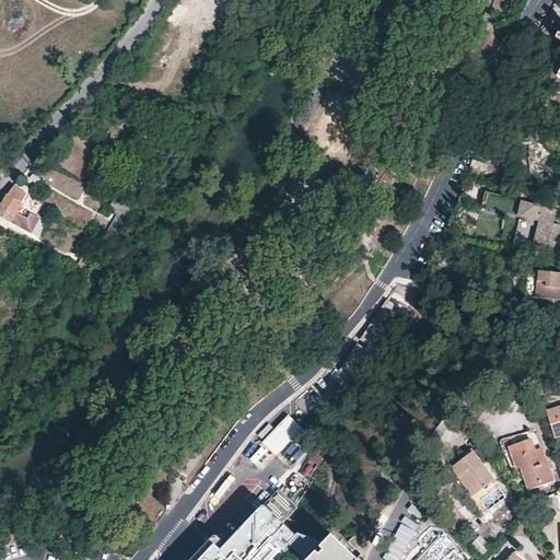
[(536,137),(538,160),(531,161),(528,161),(529,181),(533,181),(550,178),(549,168),(552,168),(550,149),(553,149),(552,138),(550,138),(543,139),(541,136),(536,137)]
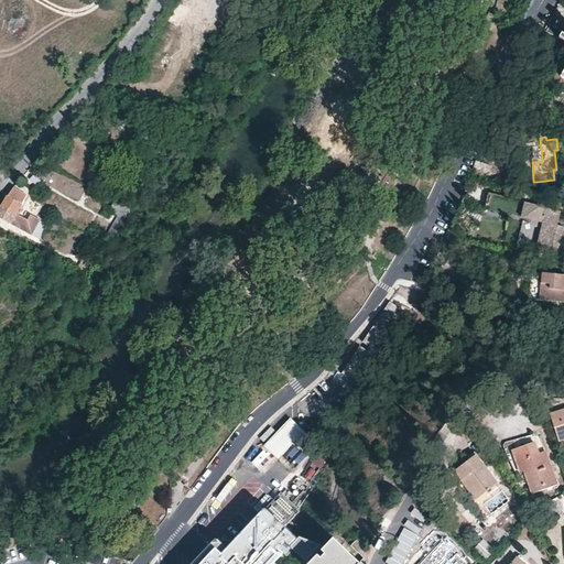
[(65,152),(58,148),(56,151),(53,155),(60,161),(65,152)]
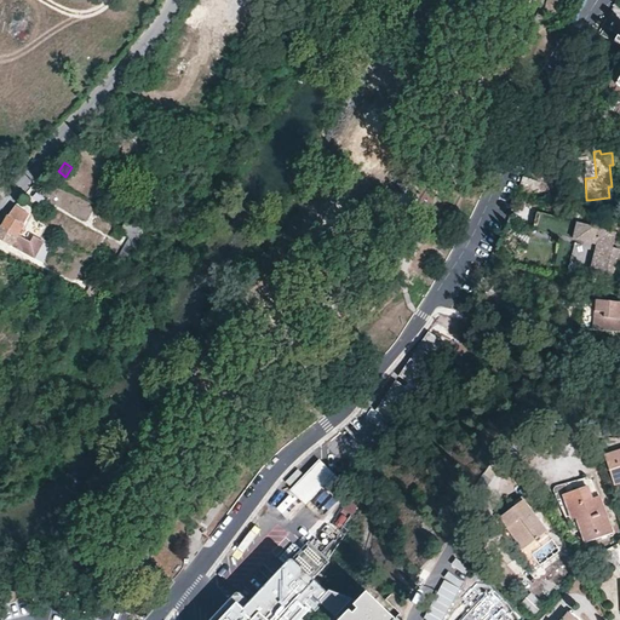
[(532,196),(533,188),(537,177),(524,173),(520,184),(516,194),(532,196)]
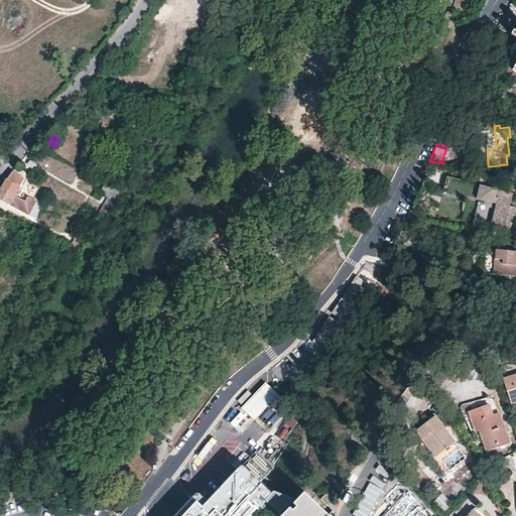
[(489,144),(480,145),(482,167),(485,167),(485,170),(491,170),(491,166),(488,166),(487,148),(489,148),(489,144)]
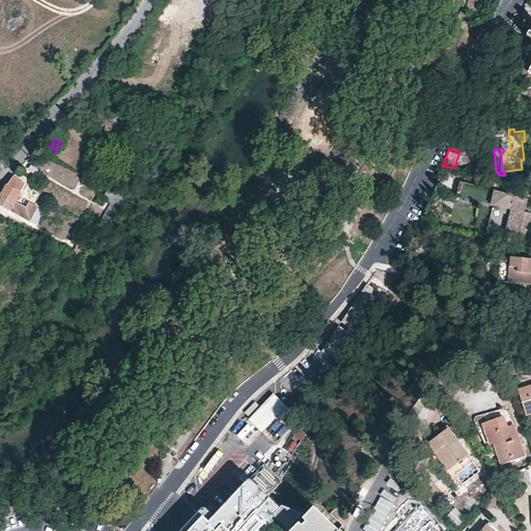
[(24,203),(17,200),(29,178),(18,171),(11,178),(3,194),(1,193),(0,195),(0,203),(31,220),(38,205),(30,200),(27,205),(24,203)]
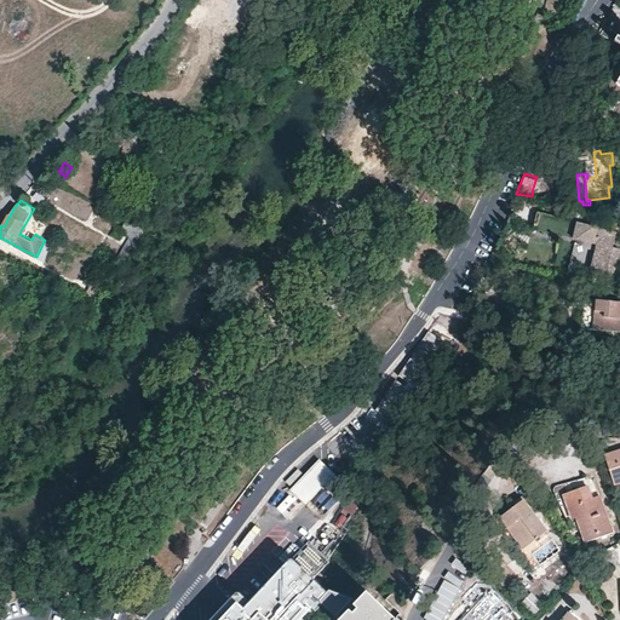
[(618,230),(543,212),(538,229),(595,244),(587,271),(607,276),(618,230)]
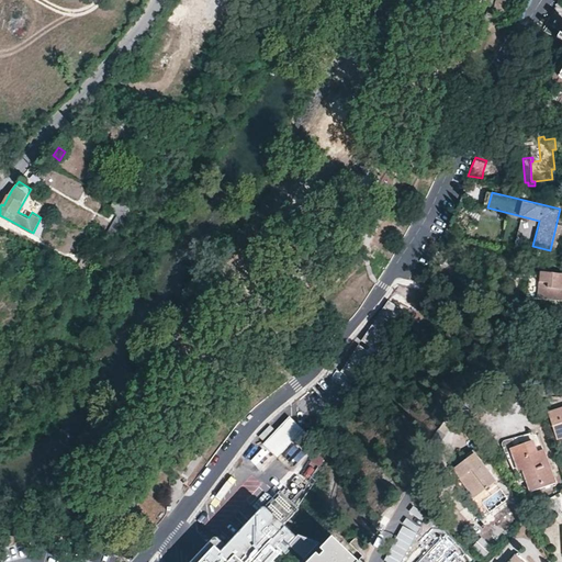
[(105,236),(114,240),(132,208),(114,199),(110,210),(117,214),(105,236)]
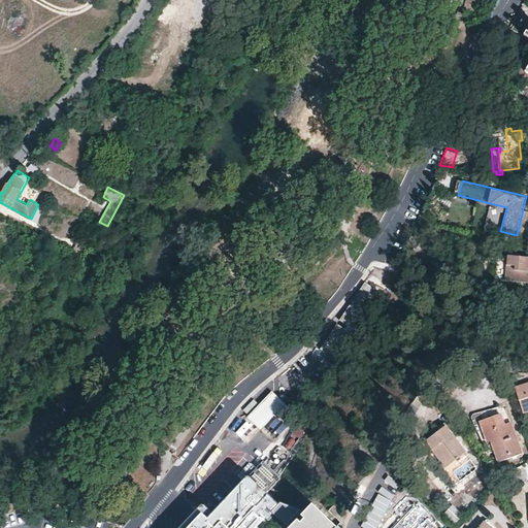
[(88,242),(80,238),(72,252),(79,257),(88,242)]
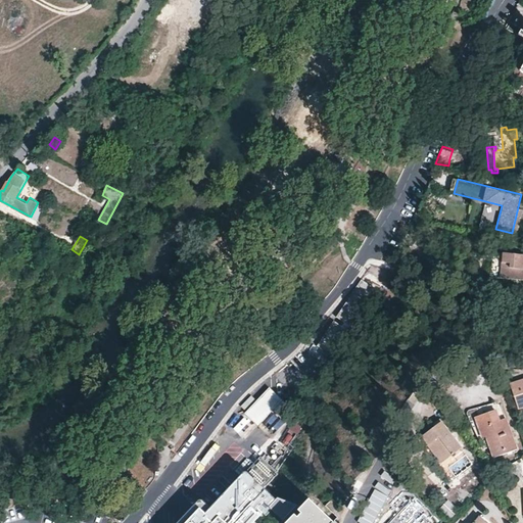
[(522,281),(522,254),(493,251),(490,278),(522,281)]
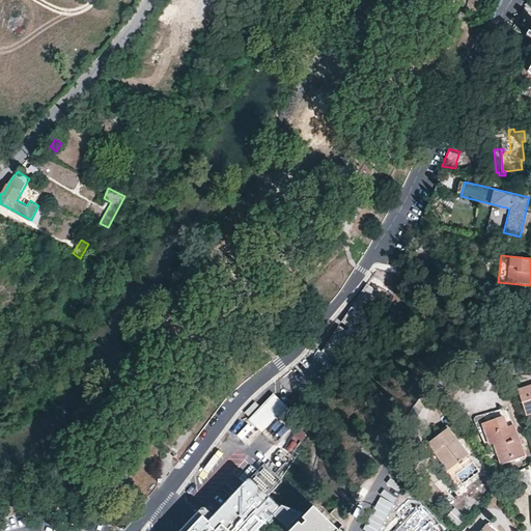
[(530,385),(518,390),(523,408),(527,407),(530,404),(530,385)]
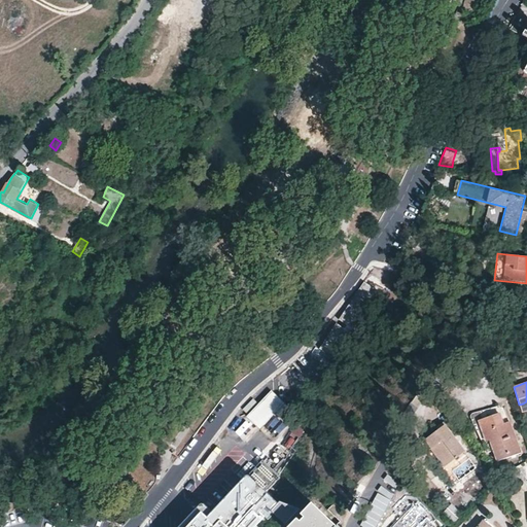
[(272,389),(246,414),(259,428),(285,402),(272,389)]
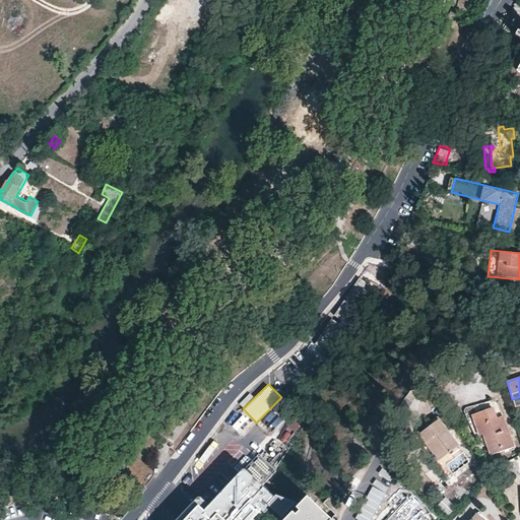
[(471,414),(479,436),(482,435),(491,455),(513,447),(503,416),(498,417),(495,410),(492,401),(480,405),(482,410),(471,414)]
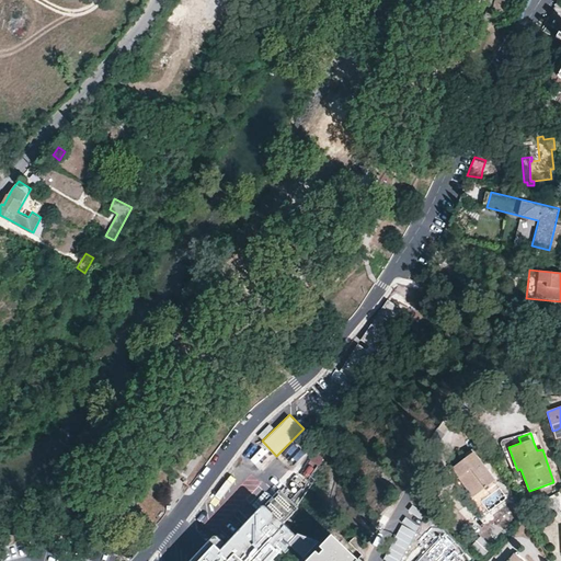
[(250,458),(262,469),(275,455),(263,444),(250,458)]
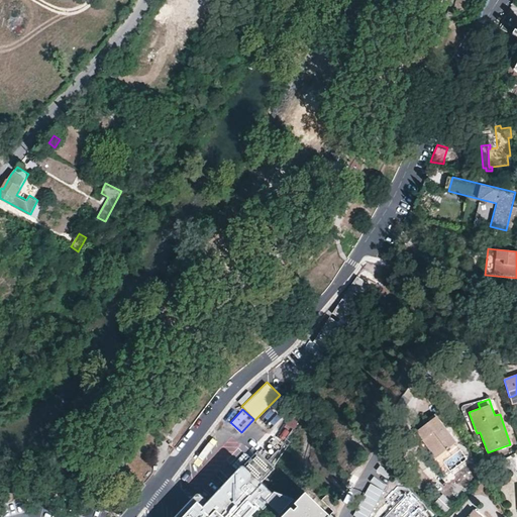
[(455,442),(435,417),(418,430),(425,438),(423,440),(437,457),(455,442)]
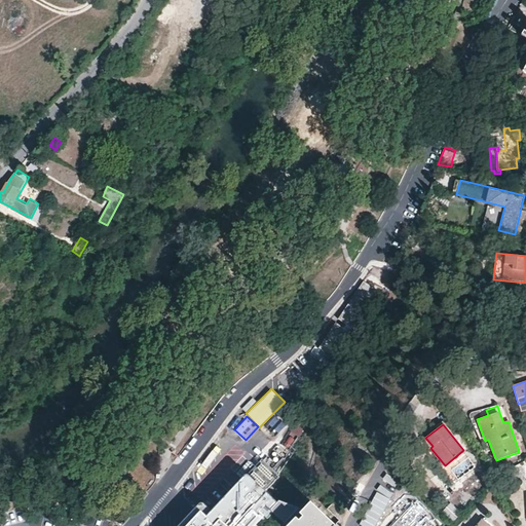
[(433,446),(425,438),(421,441),(428,449),(430,448),(433,446)]
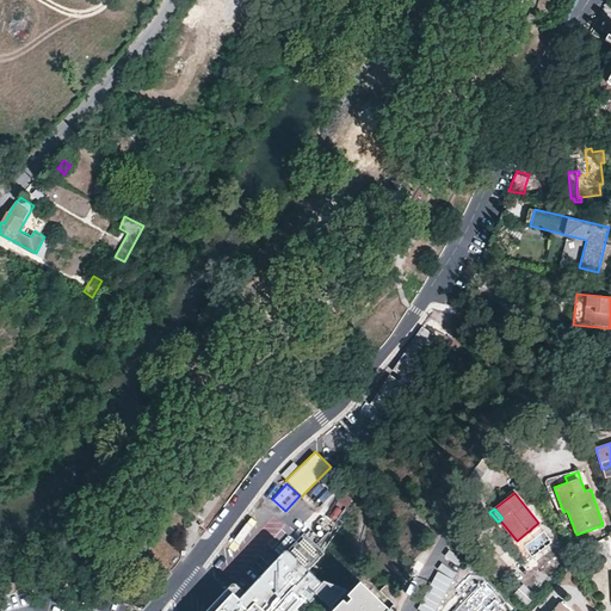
[(285,610),(301,594),(303,590),(295,581),(319,555),(313,548),(328,532),(316,522),(283,555),(297,569),(285,582),(277,574),(241,610),(392,610),(396,606),(369,578),(335,609),(337,610),(285,610)]
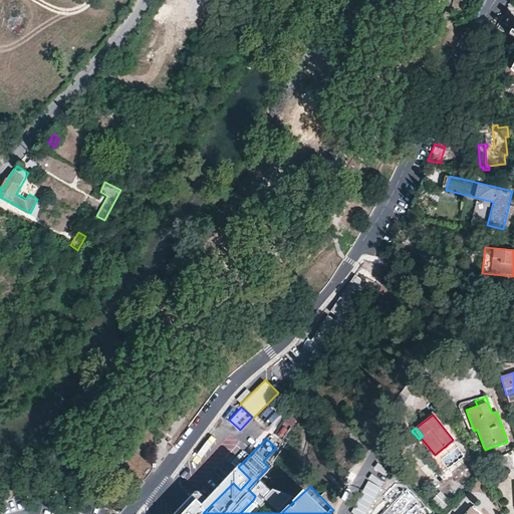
[(423,469),(413,482),(421,487),(431,475),(423,469)]
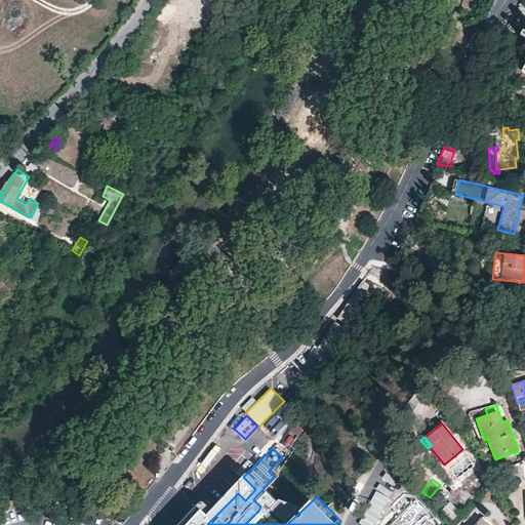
[(207,524),(238,493),(232,488),(204,518),(206,521),(202,524),(207,524)]
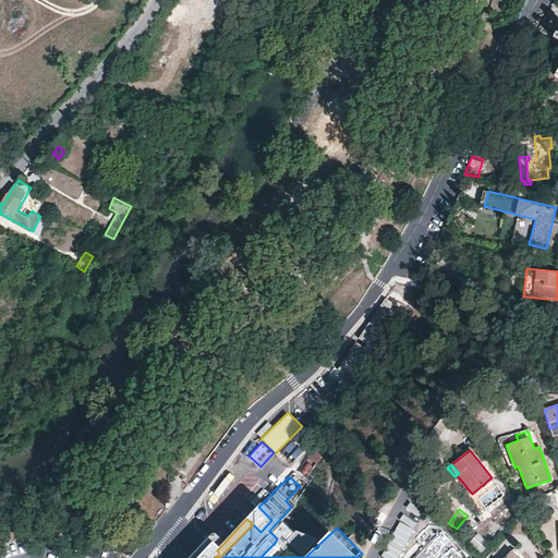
[(380,557),(383,557),(398,557),(414,529),(400,521),(380,557)]
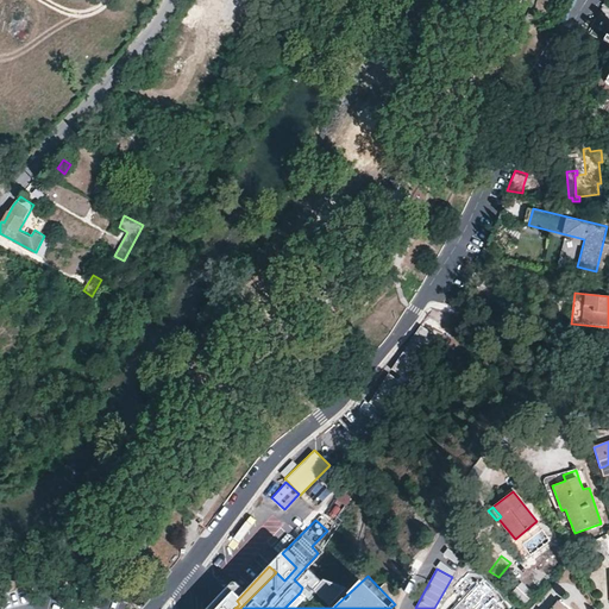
[(525,600),(540,583),(528,571),(513,589),(525,600)]
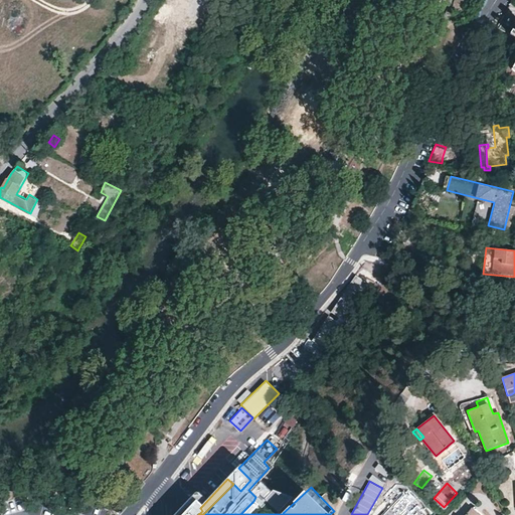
[(424,514),(404,496),(386,514),(424,514)]
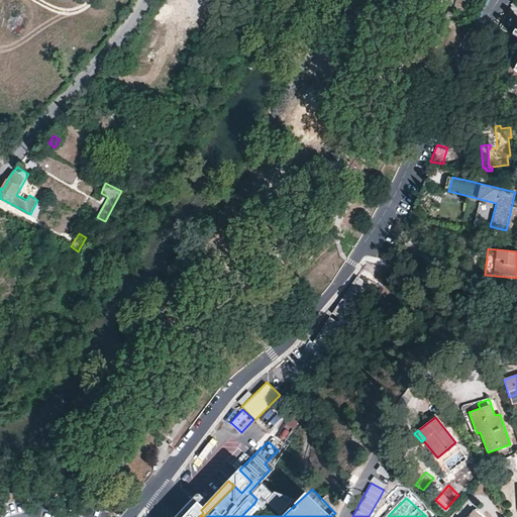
[(254,503),(241,516),(251,516),(261,508),(254,503)]
